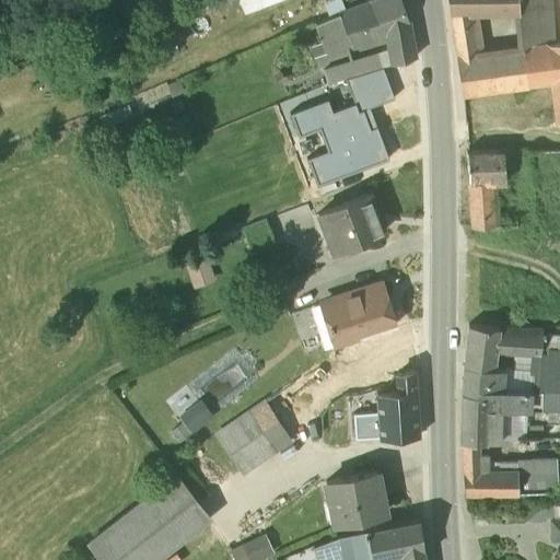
[(170,26),(196,16),(189,0),(187,0),(164,9),(170,26)]
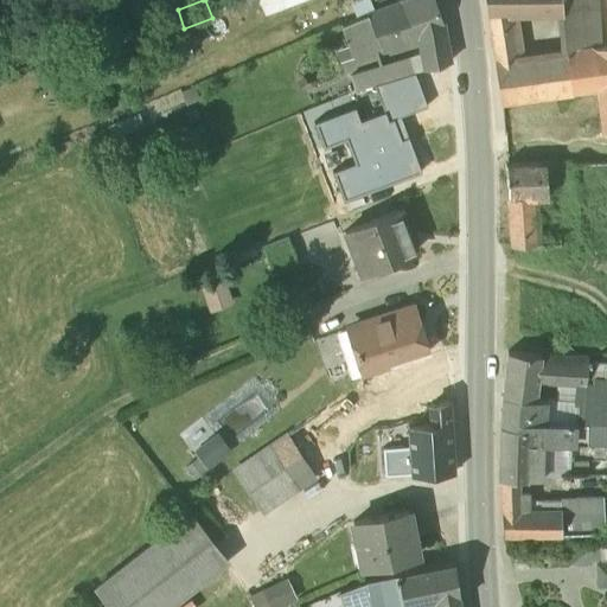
[(223,0),(231,17),(261,5),(259,0),(223,0)]
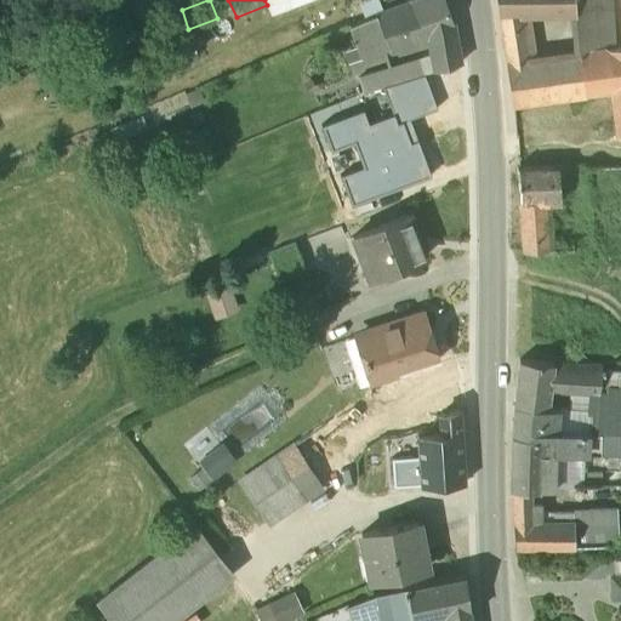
[(272,18),(325,0),(265,0),(267,5),(272,18)]
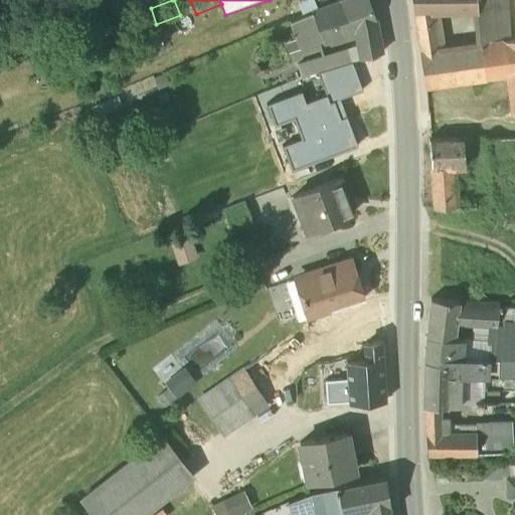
[(367,0),(339,0),(340,3),(316,13),(323,39),(354,28),(374,20),(374,18),(367,0)]
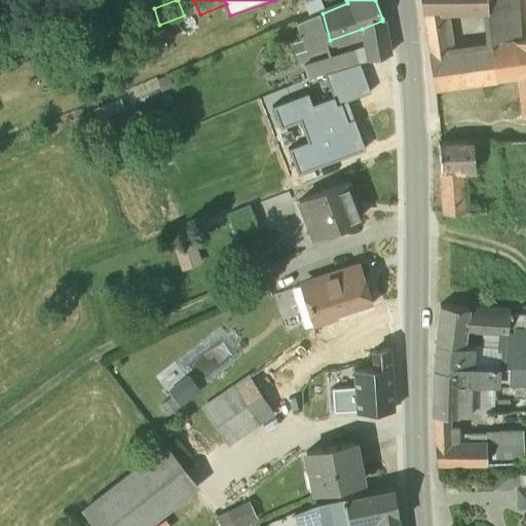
[(421,0),(423,9),(441,8),(485,7),(484,0),(421,0)]
